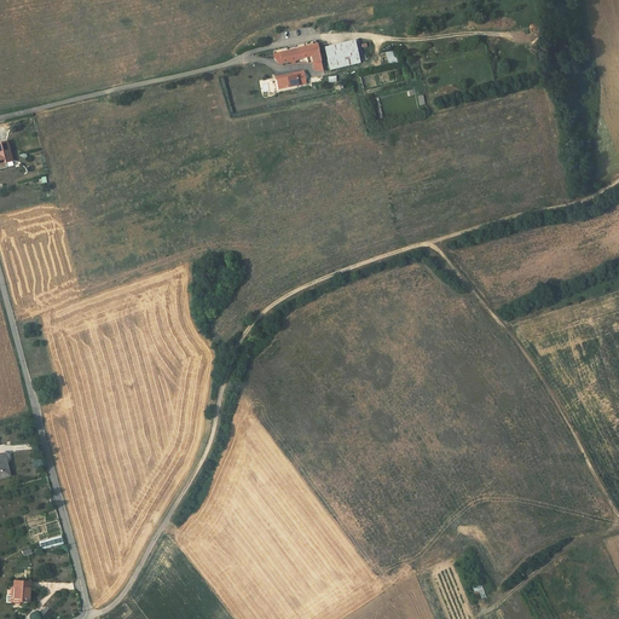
[(354,40),(324,47),(330,70),(359,63),(359,62),(364,62),(362,52),(358,53),(356,45),(354,40)]
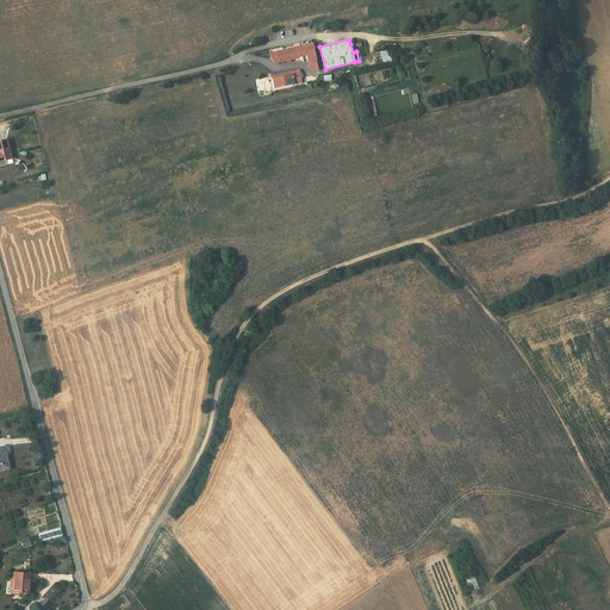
[(312,44),(269,54),(271,58),(275,63),(287,61),(290,60),(292,60),(292,58),(306,55),(309,61),(316,60),(312,44)]
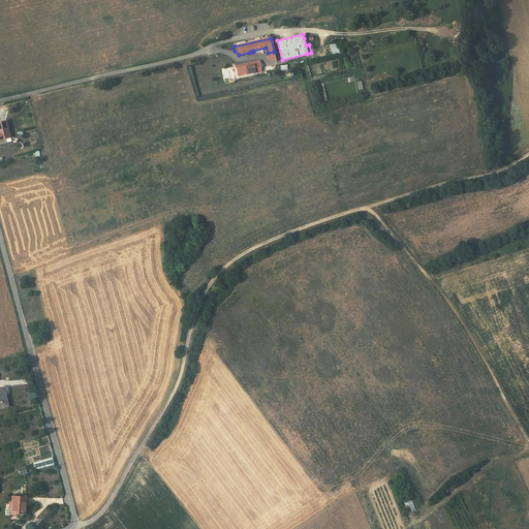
[(274,52),(268,53),(269,60),(276,61),(274,52)]
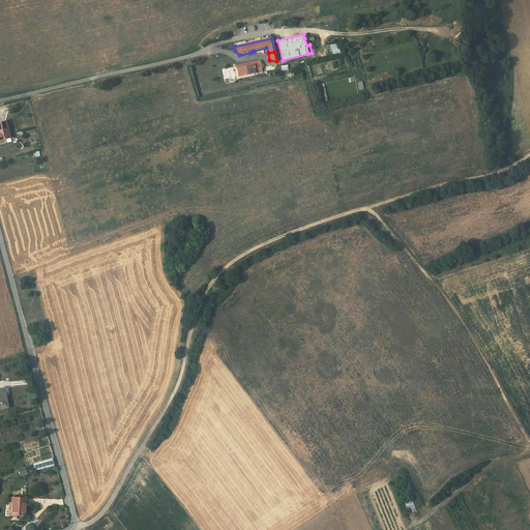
[(254,65),(237,68),(238,77),(262,71),(261,66),(255,67),(255,66),(254,67),(254,65)]
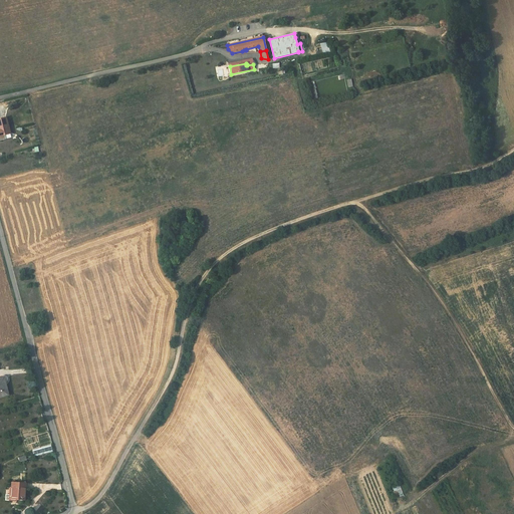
[(6,117),(0,118),(0,136),(10,134),(6,117)]
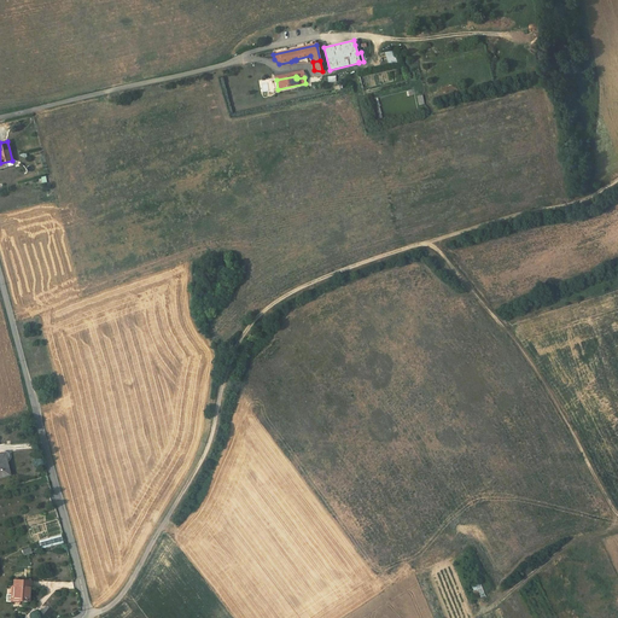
[(30,581),(13,579),(12,595),(12,598),(19,599),(19,601),(29,601),(30,581)]
